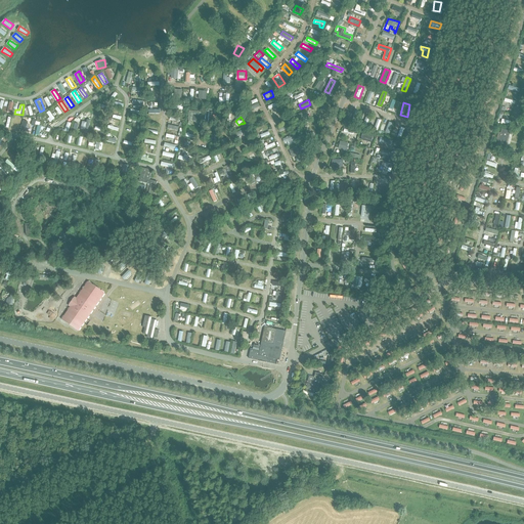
[(45,134),(46,129),(44,129),(44,125),(38,124),(37,133),(45,134)]
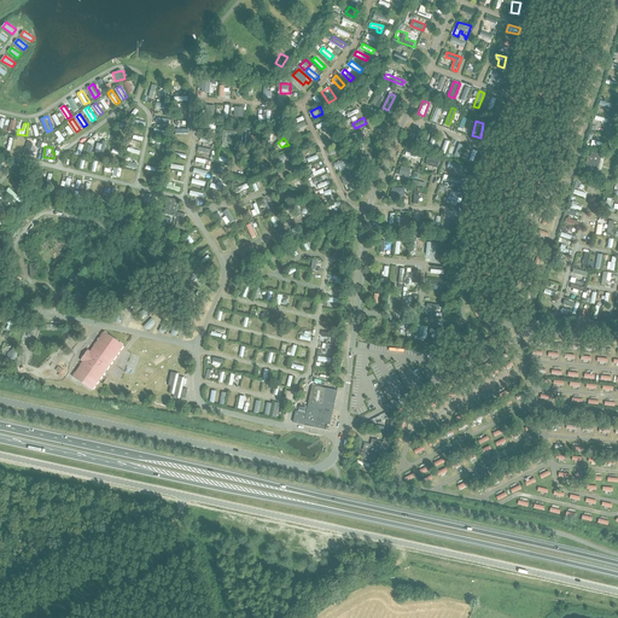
[(198,146),(198,155),(203,155),(203,157),(209,157),(209,152),(211,152),(211,146),(198,146)]
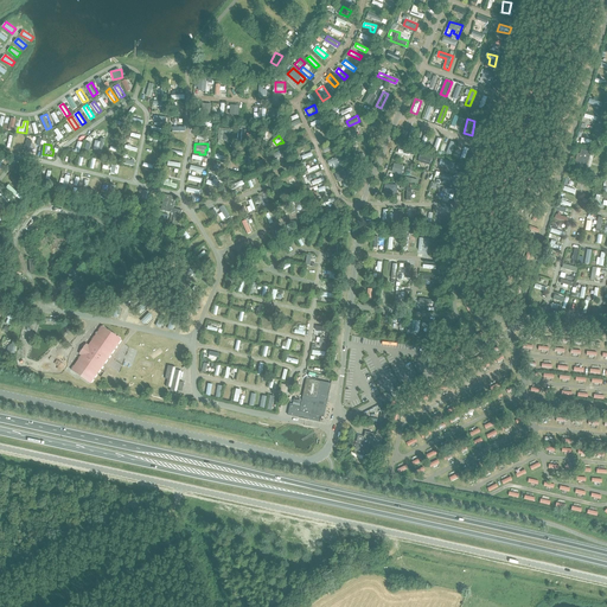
[(575,168),(585,171),(590,154),(581,151),(575,168)]
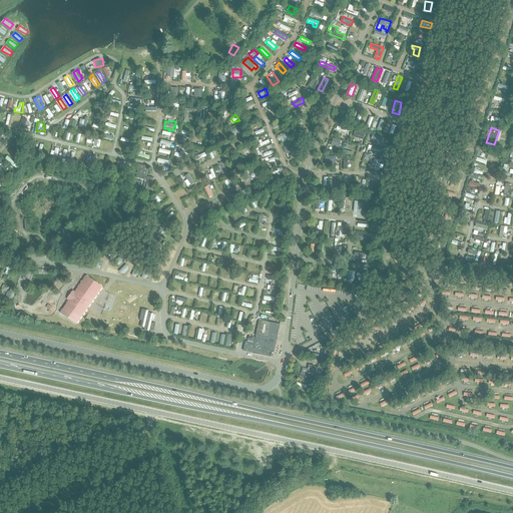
[(332,144),(340,147),(342,139),(334,137),(332,144)]
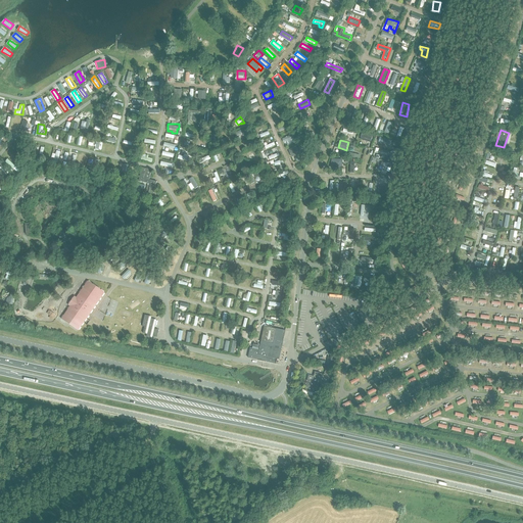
[(289,148),(292,156),(302,151),(300,144),(289,148)]
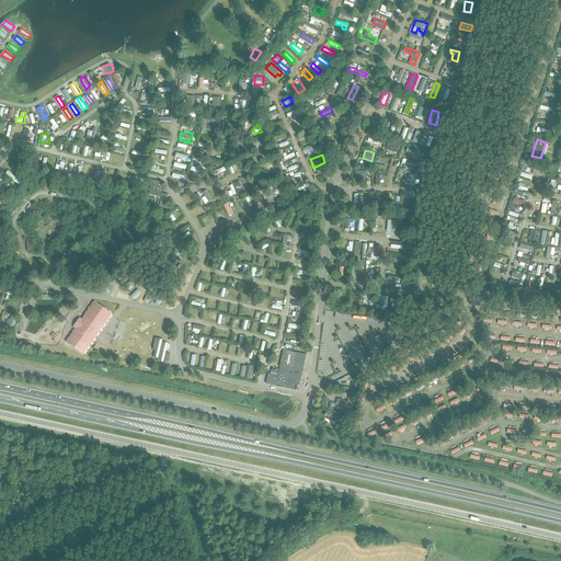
[(61,160),(60,163),(57,163),(56,170),(64,171),(66,161),(61,160)]
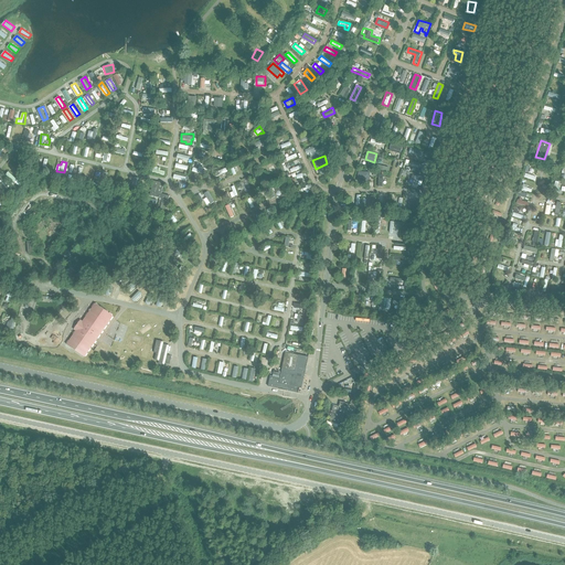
[(406,166),(406,169),(402,168),(401,174),(406,174),(406,170),(409,170),(411,166),(406,166)]
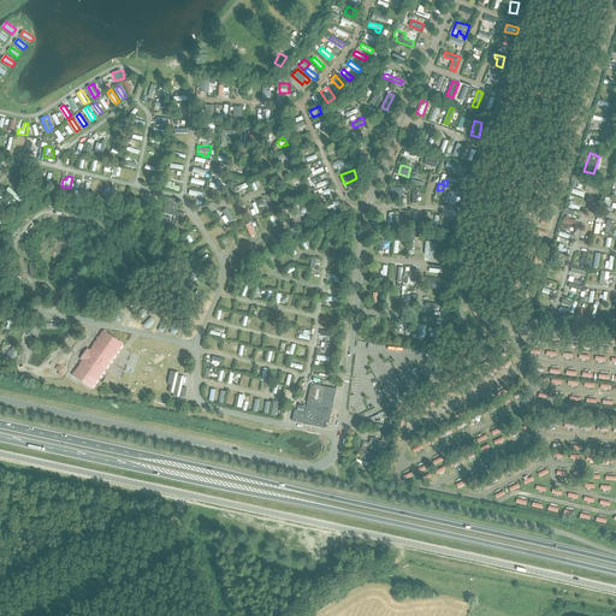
[(7,190),(19,201),(23,197),(11,187),(7,190)]
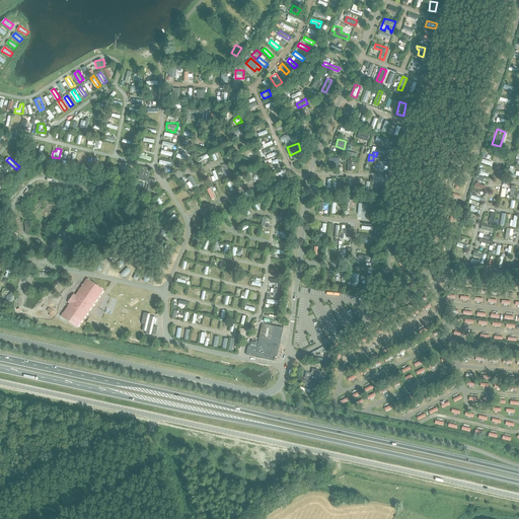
[(340,157),(329,157),(329,166),(343,166),(343,161),(340,161),(340,157)]
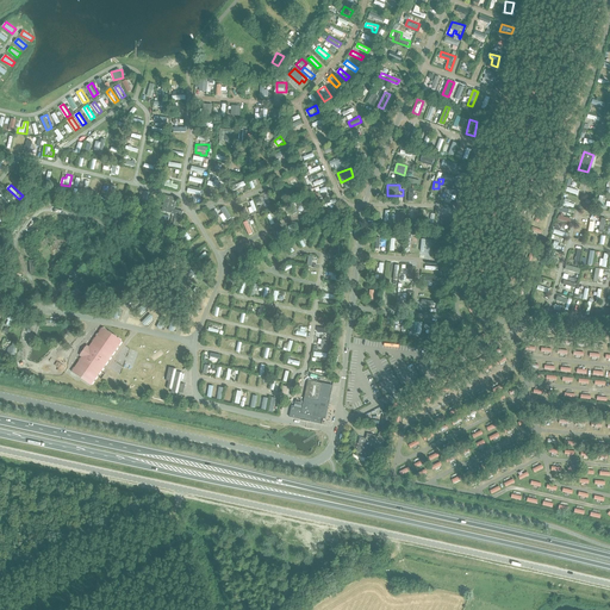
[(442,200),(452,201),(453,188),(443,186),(442,200)]
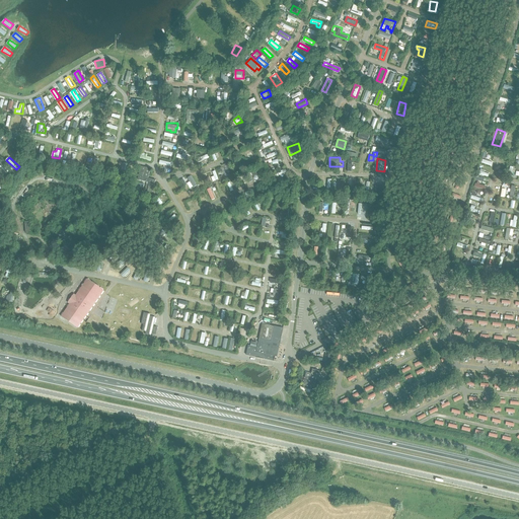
[(169,164),(169,172),(172,172),(172,160),(160,160),(160,164),(169,164)]
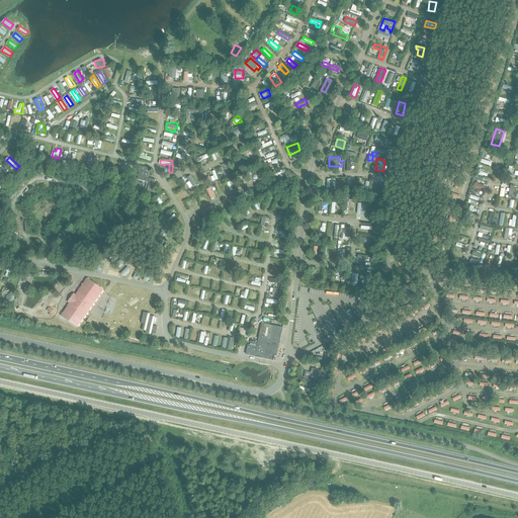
[(221,166),(225,175),(231,173),(227,164),(221,166)]
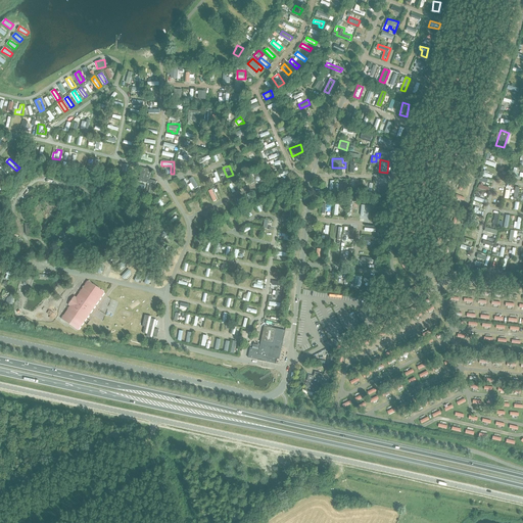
[(148,194),(153,195),(156,182),(147,179),(150,170),(142,168),(139,181),(148,184),(146,191),(148,192),(148,194)]
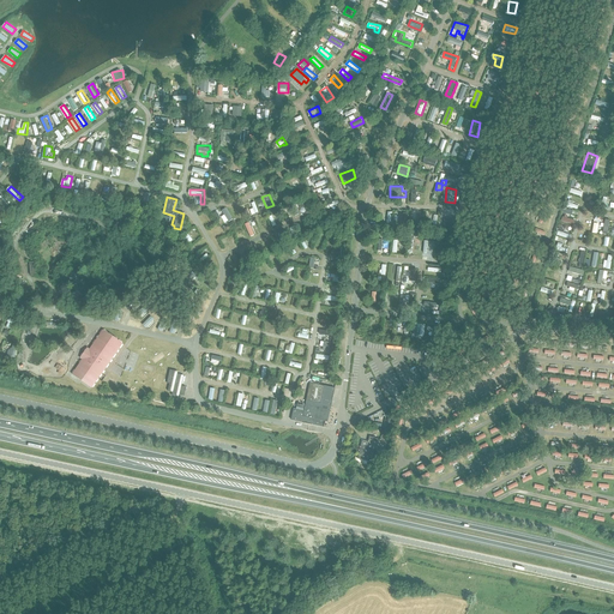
[(563,232),(564,224),(560,223),(557,235),(570,238),(570,234),(563,232)]
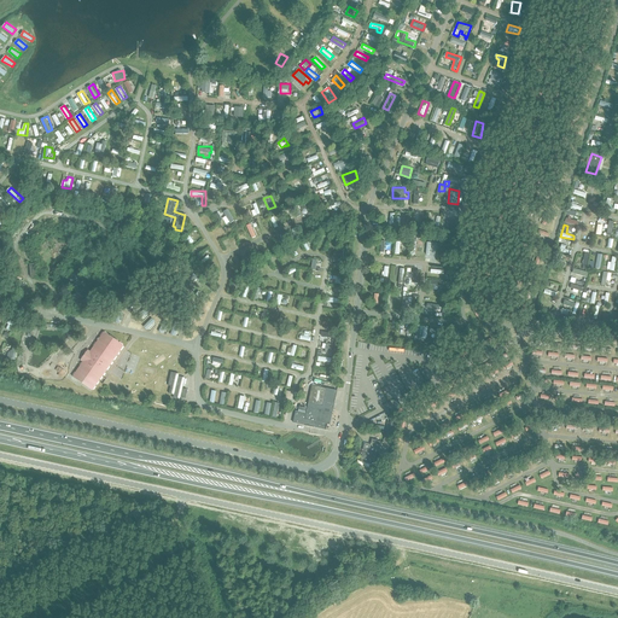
[(569,254),(570,250),(565,249),(566,244),(561,243),(559,251),(569,254)]
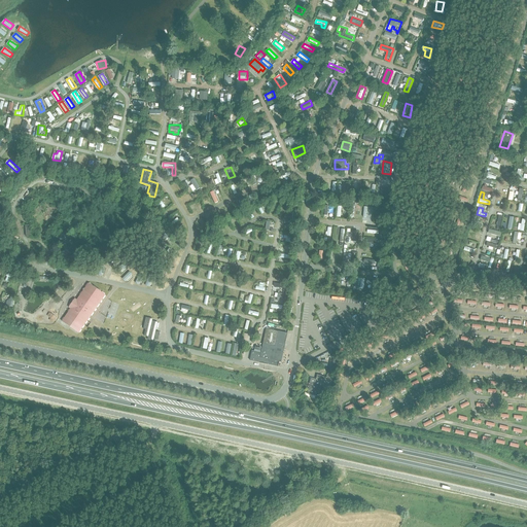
[(518,239),(522,239),(522,232),(515,231),(514,242),(518,242),(518,239)]
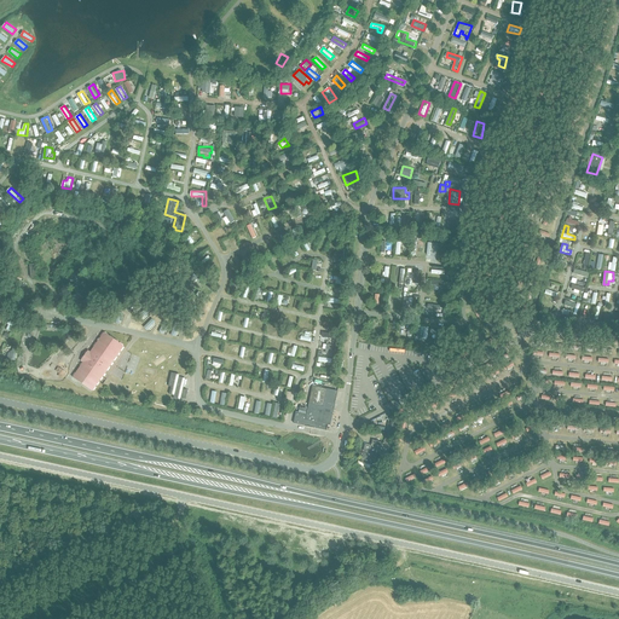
[(246,283),(241,295),(247,298),(252,285),(246,283)]
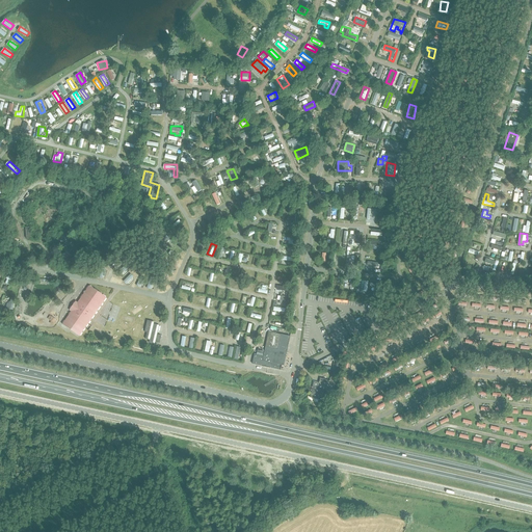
[(131,273),(125,281),(128,284),(135,276),(131,273)]
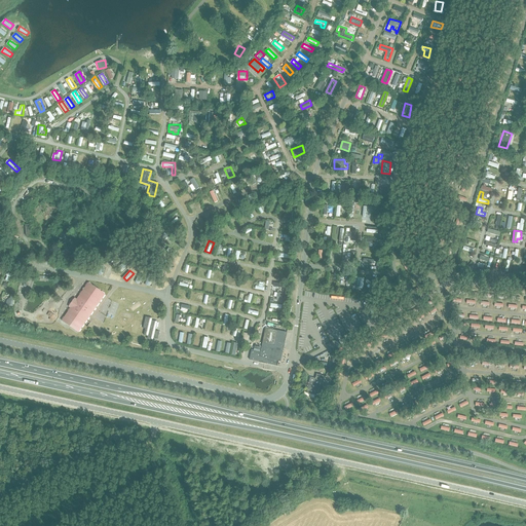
[(256,288),(265,290),(266,282),(257,280),(256,288)]
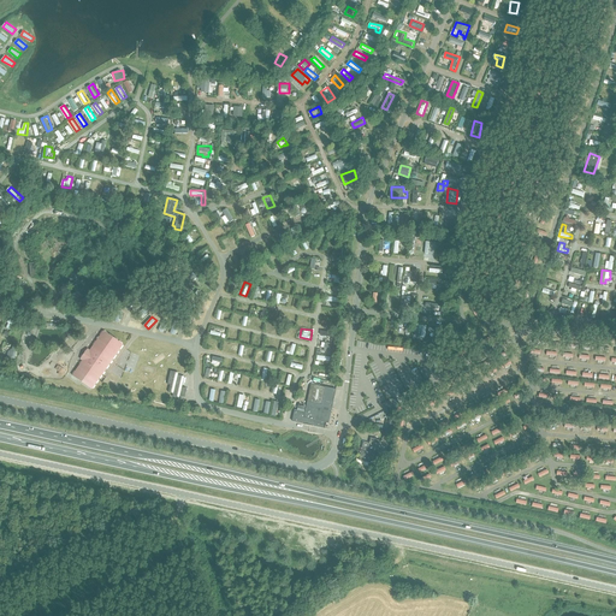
[(125,347),(106,332),(104,331),(90,350),(88,349),(81,360),(83,361),(72,375),(94,391),(125,347)]
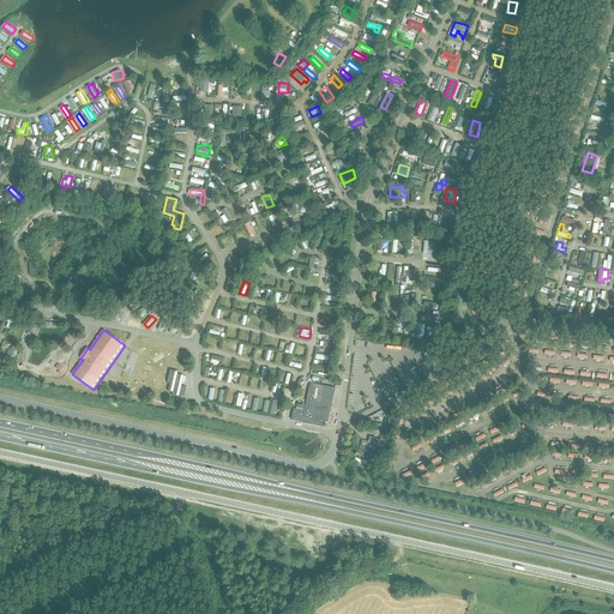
[(168,391),(173,392),(172,396),(176,397),(176,396),(179,397),(179,395),(184,396),(186,387),(179,386),(181,375),(178,374),(178,372),(175,372),(170,369),(167,383),(169,384),(168,391)]
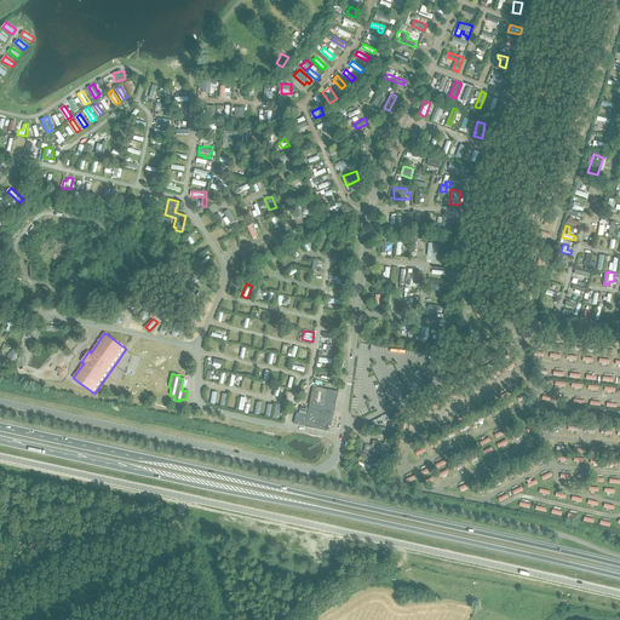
[(294,424),(327,431),(328,425),(331,426),(338,392),(313,386),(306,415),(297,413),(294,424)]
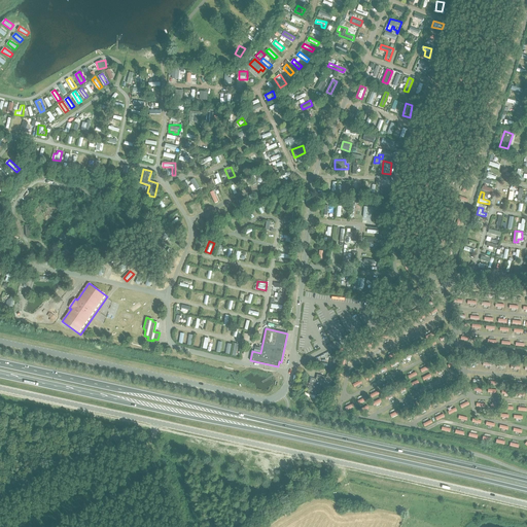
[(316,379),(311,378),(310,383),(307,393),(317,396),(320,383),(323,384),(325,377),(317,375),(316,379)]
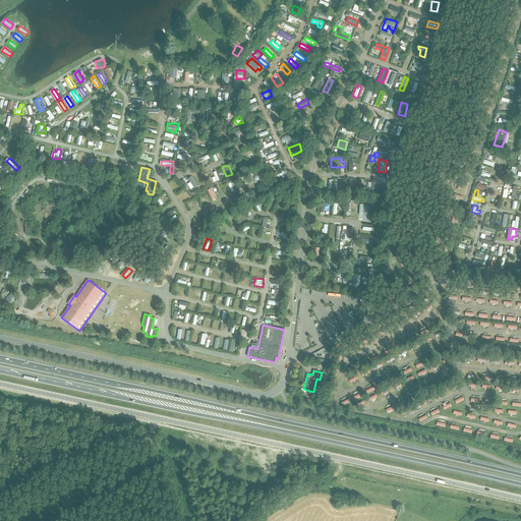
[(430,412),(432,415),(441,411),(439,407),(430,412)]
